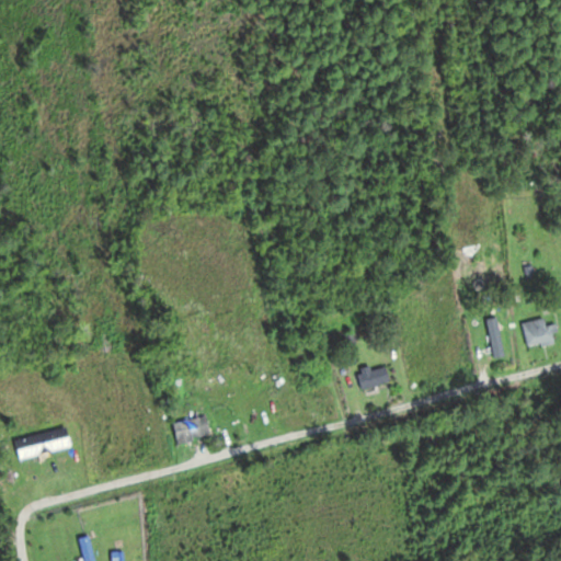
[(491,319),(494,356),(507,355),(504,318),(491,319)]
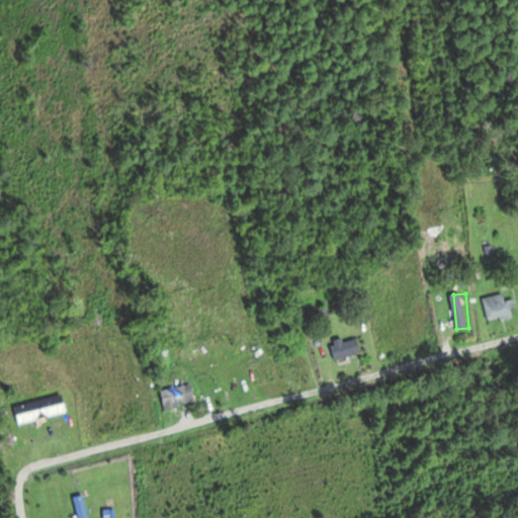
[(487,295),(489,319),(517,316),(517,311),(517,299),(507,300),(507,294),(487,295)]
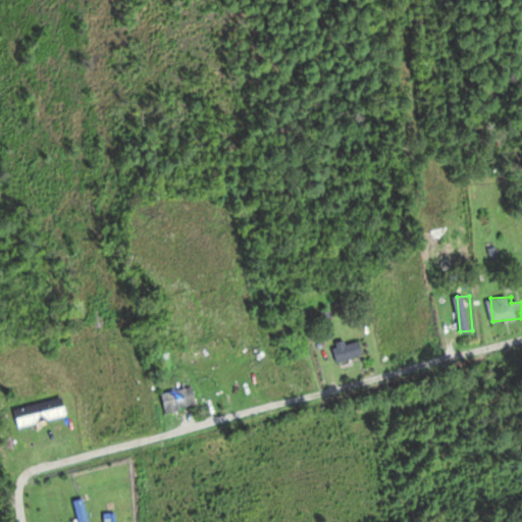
[(334,348),(338,362),(366,355),(363,341),(334,348)]
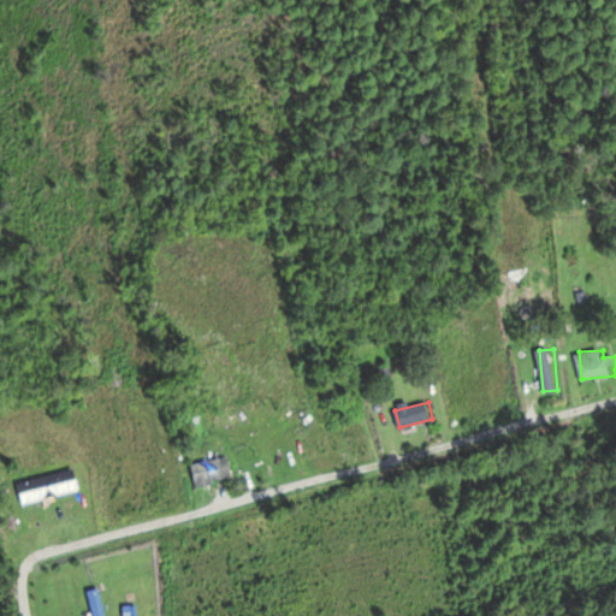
[(235,479),(231,457),(194,463),(199,486),(235,479)]
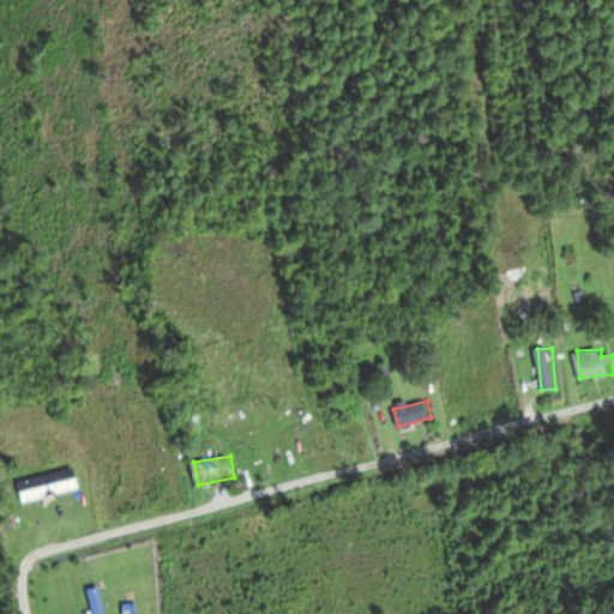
[(82,489),(77,469),(18,480),(22,501),(82,489)]
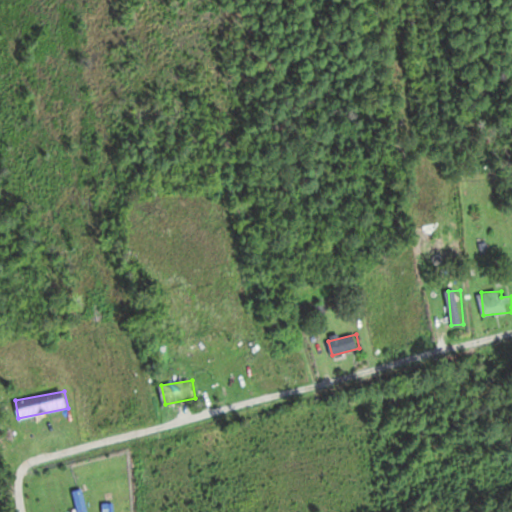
[(89,511),(83,488),(73,491),(78,511),(89,511)]
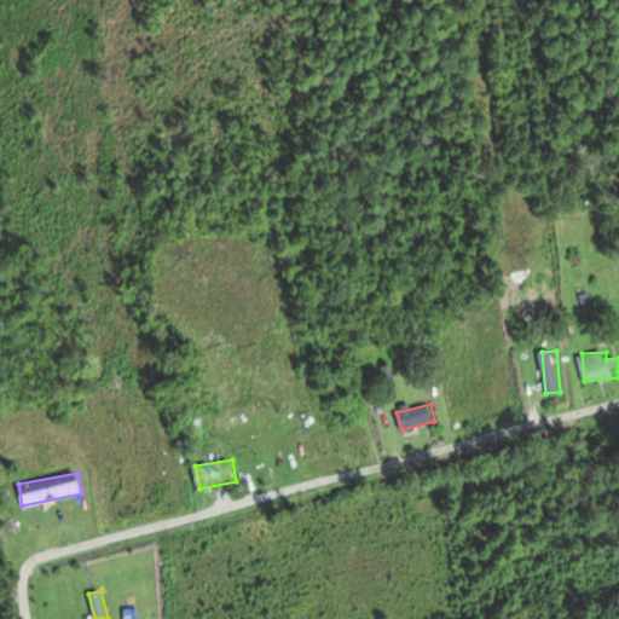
All buildings are outlined.
